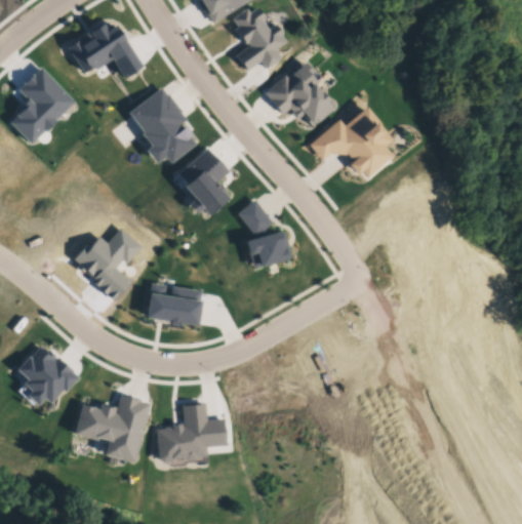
[(252,0),(215,24),(208,12),(210,12),(203,0),(252,0)]
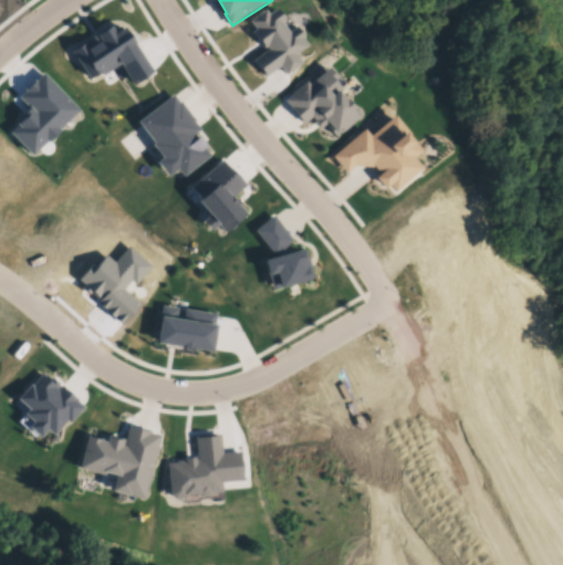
[(268,77),(254,60),(270,48),(269,45),(268,46),(256,31),(259,28),(253,20),(268,10),(271,13),(279,8),(287,19),(289,17),(296,27),(299,25),(306,35),(305,38),(311,45),(300,53),(305,62),(289,75),(282,66),(268,77)]
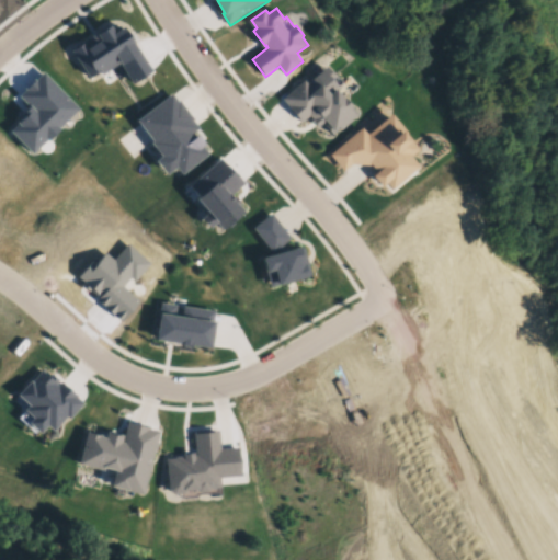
[(91,78),(71,48),(97,32),(98,34),(111,25),(115,32),(124,26),(154,70),(134,83),(121,63),(103,73),(101,71),(91,78)]
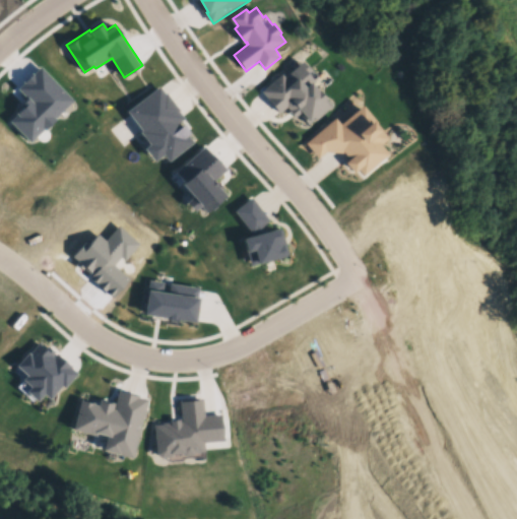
[(288,107),(280,113),(267,98),(268,96),(263,90),(283,73),(286,76),(305,61),(314,70),(310,73),(317,81),(314,84),(320,90),(320,89),(335,106),(317,120),(316,119),(310,124),(302,115),(304,114),(302,112),(296,117),(291,111),(291,110),(288,107)]
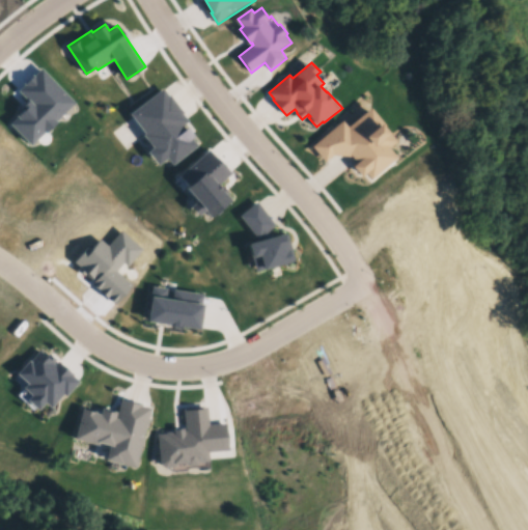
[(31,145),(10,122),(17,117),(15,115),(20,110),(17,107),(25,99),(17,90),(23,85),(21,83),(32,73),(34,75),(43,67),(76,103),(57,121),(58,122),(47,133),(45,132),(31,145)]
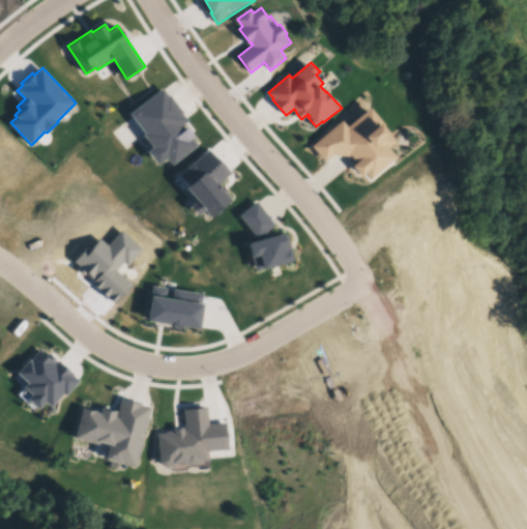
[(148,151),(153,147),(144,135),(145,134),(129,114),(163,88),(169,95),(171,93),(185,111),(183,112),(191,121),(184,125),(200,145),(173,166),(169,158),(158,166),(148,151)]
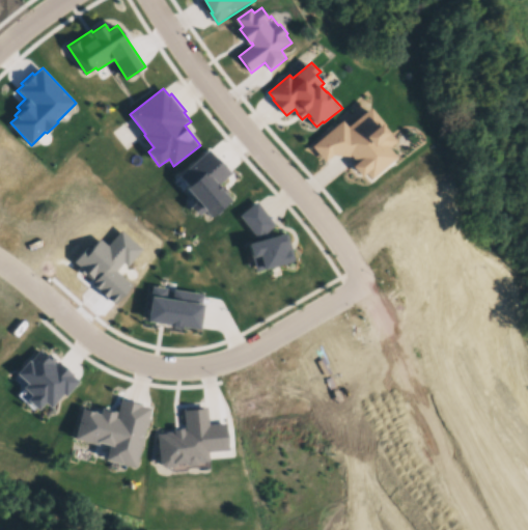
[(327,161),(314,145),(344,120),(351,127),(372,108),(387,124),(386,126),(398,141),(391,147),(399,158),(373,179),(368,173),(363,177),(353,166),(358,162),(353,156),(334,155),(327,161)]
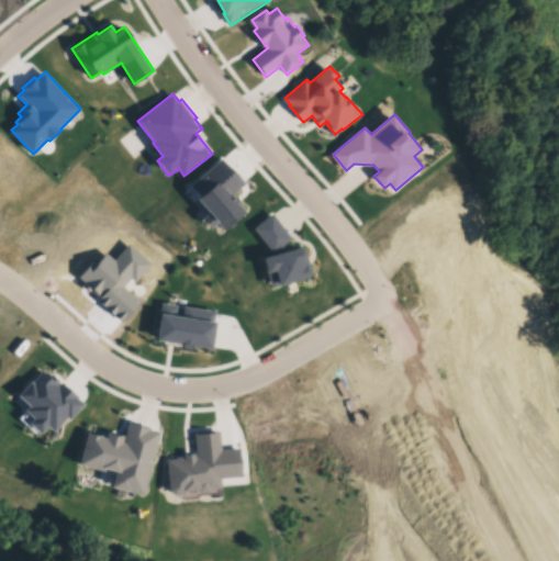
[(187,190),(222,158),(245,183),(232,195),(234,198),(236,195),(243,203),(241,204),(247,211),(226,231),(219,222),(213,228),(204,219),(209,214),(187,190)]
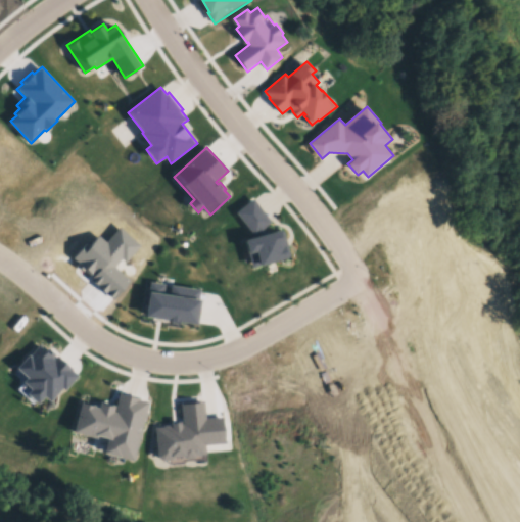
[(236,211),(255,197),(275,222),(267,228),(271,234),(285,230),(292,256),(289,257),(289,259),(261,268),(261,266),(254,268),(246,241),(257,238),(236,211)]
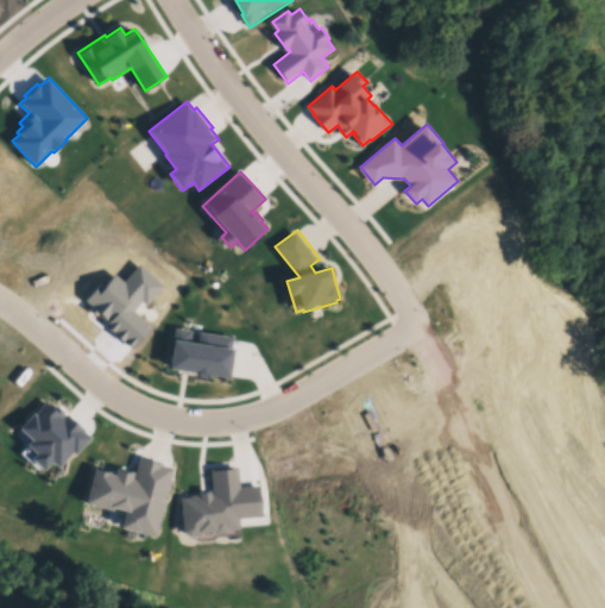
[(108,323),(100,315),(98,319),(87,308),(89,305),(84,301),(107,276),(111,280),(117,275),(124,281),(140,263),(165,286),(149,305),(149,306),(140,315),(152,327),(133,349),(127,343),(126,343),(106,325),(108,323)]
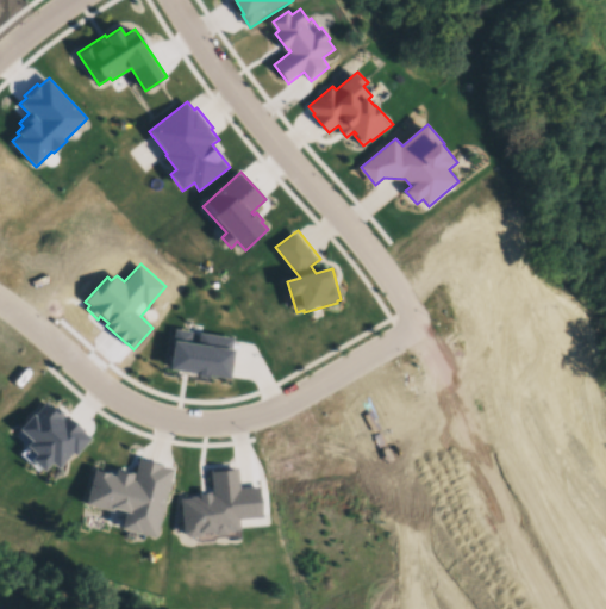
[(170,371),(177,329),(193,331),(191,345),(200,346),(201,333),(235,339),(233,350),(236,352),(231,380),(211,377),(210,380),(199,379),(199,376),(170,371)]
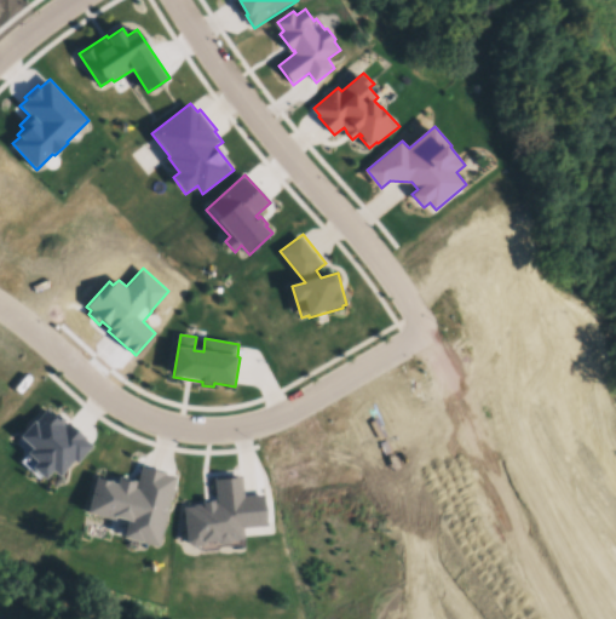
[(21,439),(35,420),(36,423),(49,410),(56,417),(59,413),(67,419),(63,423),(65,425),(69,422),(96,445),(79,464),(75,460),(62,476),(55,470),(46,480),(34,468),(38,464),(28,454),(33,450),(21,439)]
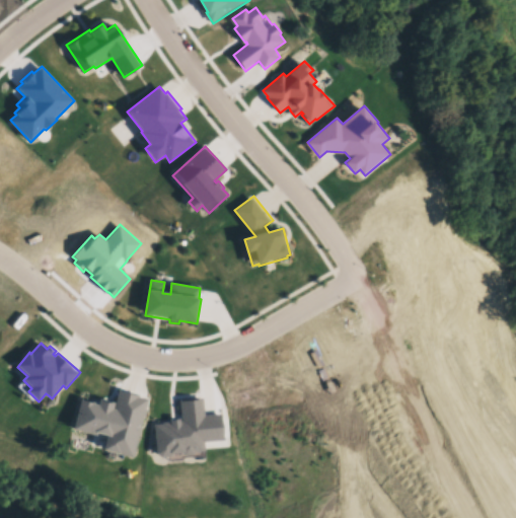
[(108,437),(97,434),(97,436),(74,430),(82,398),(96,402),(96,404),(99,405),(100,399),(116,403),(114,411),(115,411),(121,389),(141,394),(140,396),(149,398),(134,459),(104,451),(108,437)]
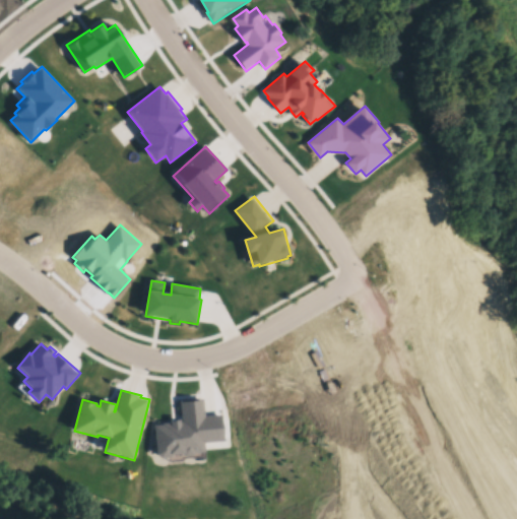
[(162,459),(158,456),(155,426),(165,425),(165,424),(171,423),(171,420),(181,419),(182,422),(183,422),(182,401),(204,399),(206,416),(223,414),(225,441),(203,443),(204,452),(202,452),(203,457),(187,458),(183,461),(173,462),(170,458),(162,459)]
